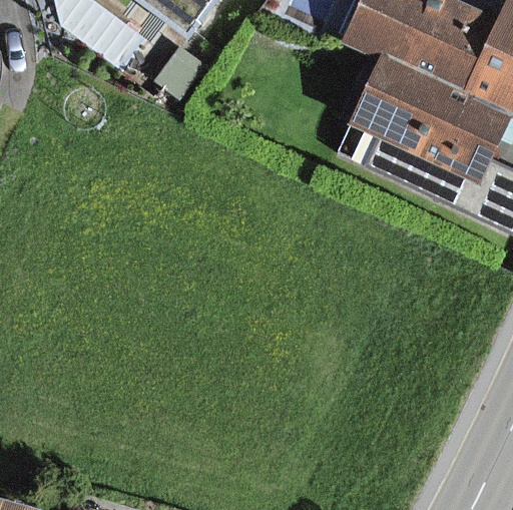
[(133,49),(149,15),(117,0),(60,0),(55,11),(133,49)]
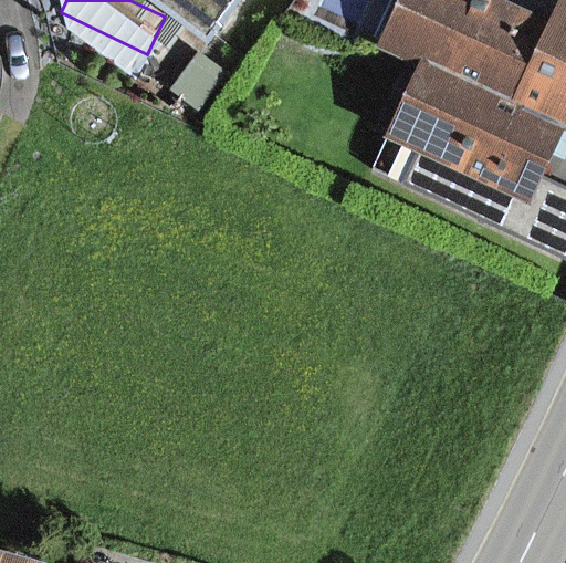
[(188,0),(230,32),(255,0),(188,0)]
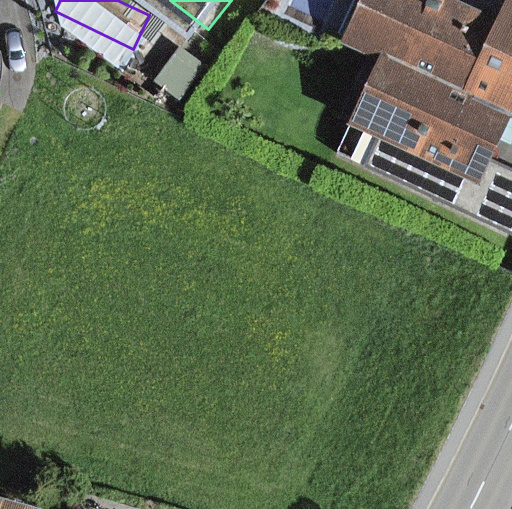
[(359,0),(340,41),(374,56),(503,114),(511,117),(511,10),(493,2),(489,12),(462,0),(359,0)]
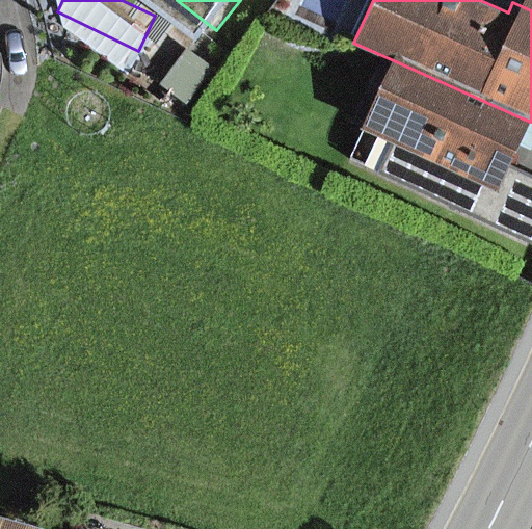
[(502,165),(523,118),(389,58),(364,122),(386,142),(493,188),(502,165)]
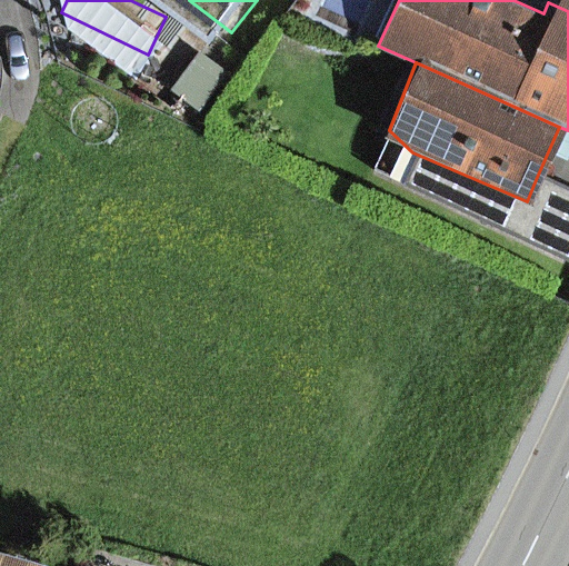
[(568,189),(537,177),(527,201),(412,152),(400,180),(568,257),(568,189)]
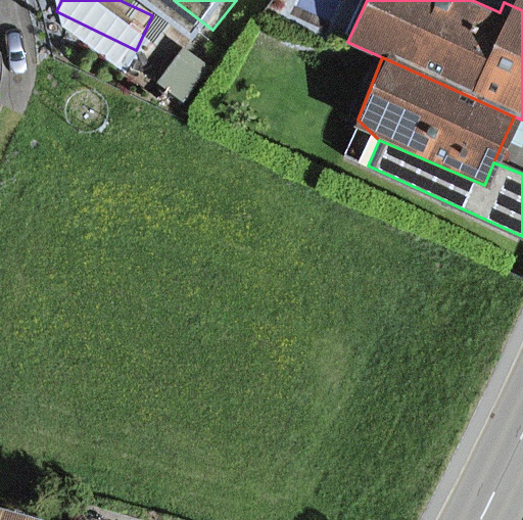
[(64,519),(64,505),(0,485),(0,519),(64,519)]
